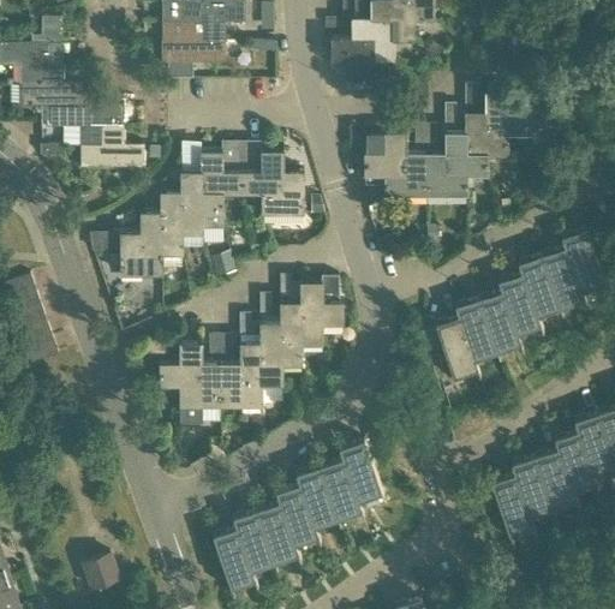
[(415,22),(412,22),(412,1),(390,1),(390,0),(370,0),(371,21),(392,22),(393,42),(415,42),(415,22)]
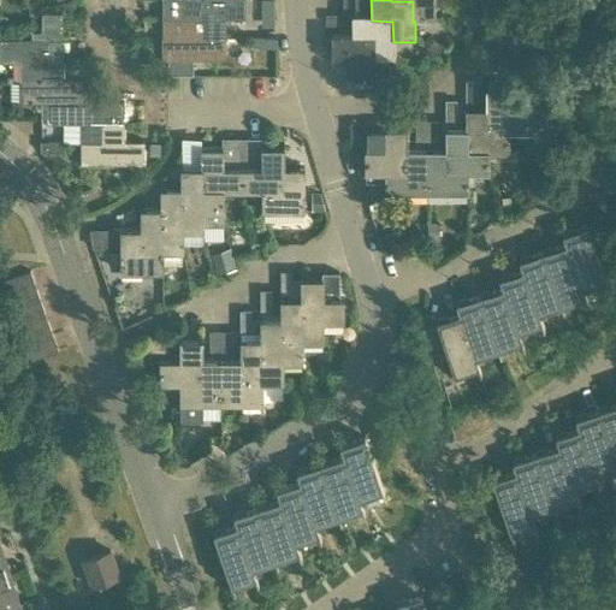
[(391,0),(391,1),(413,1),(413,22),(415,22),(434,22),(434,0),(391,0)]
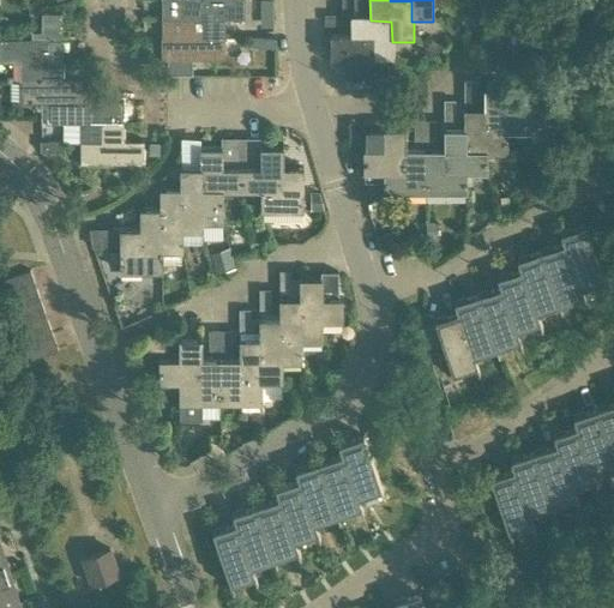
[(203,43),(224,43),(224,25),(245,25),(245,1),(224,1),(223,2),(181,4),(181,5),(161,5),(161,22),(181,22),(203,22),(203,43)]
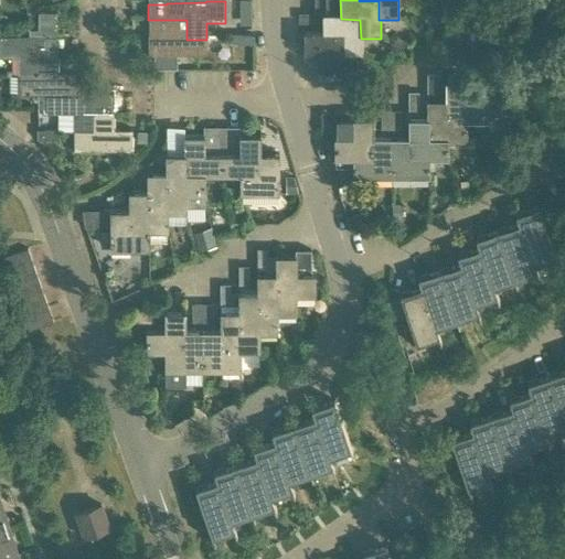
[(240,7),(241,33),(253,33),(253,7),(240,7)]
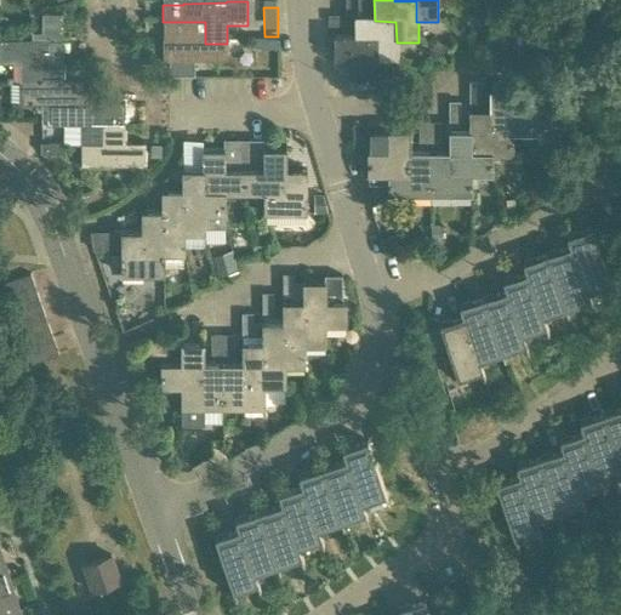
[(40,68),(63,67),(62,21),(43,22),(43,41),(32,41),(32,47),(0,47),(0,69),(20,69),(21,87),(41,87),(40,68)]
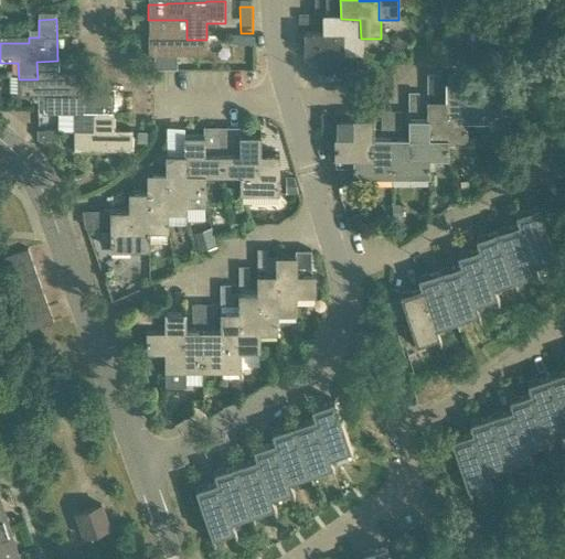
[(321,19),(321,38),(322,39),(342,39),(342,57),(360,57),(360,39),(361,39),(360,20),(341,19),(321,19)]
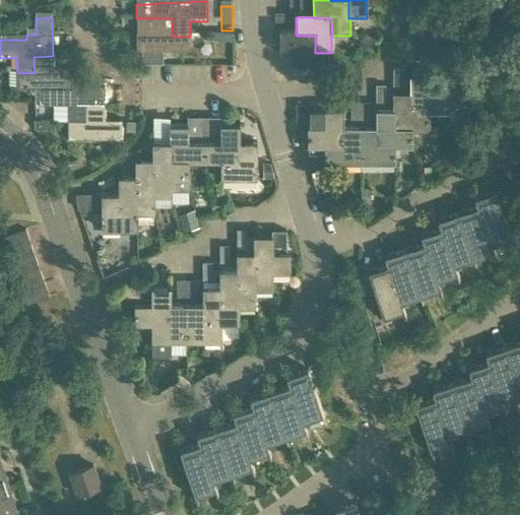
[(172,18),(153,18),(136,18),(136,56),(143,56),(143,65),(161,65),(161,55),(190,55),(190,37),(172,37),(172,18)]
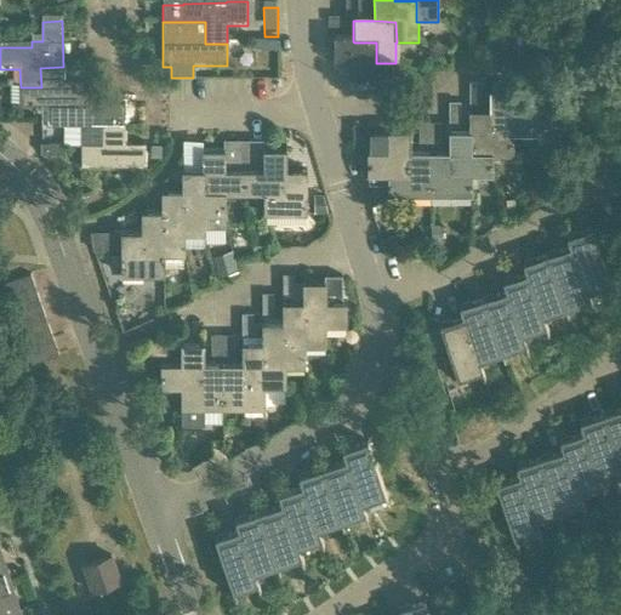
[(341,22),(328,22),(328,32),(341,32),(341,22)]
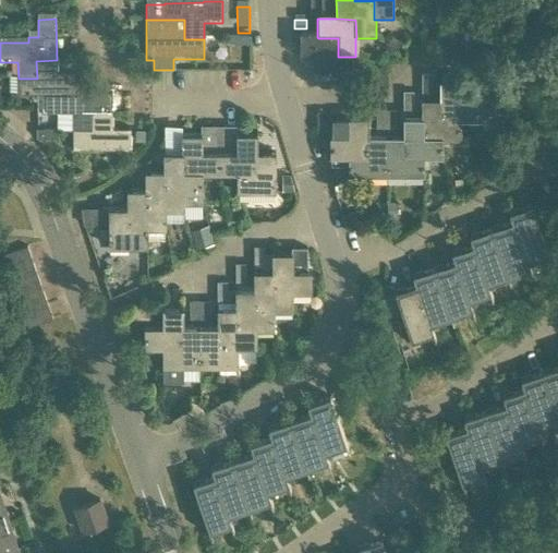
[(338,57),(338,38),(318,38),(317,37),(299,37),(299,58),(317,58),(317,75),(338,75),(338,57)]
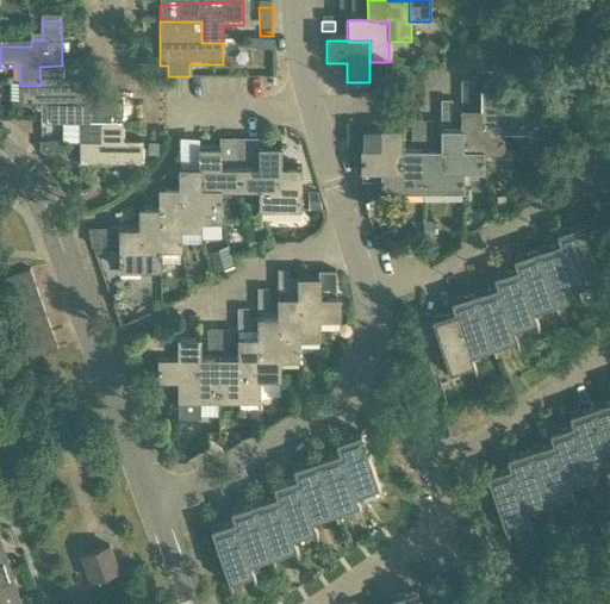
[(273,43),(257,43),(257,53),(273,53),(273,43)]
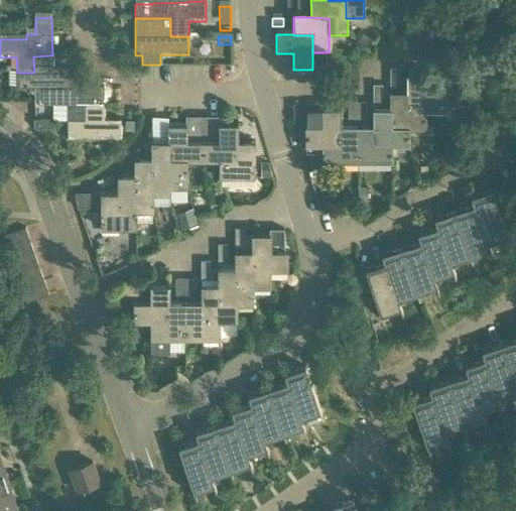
[(358,36),(352,43),(364,54),(370,47),(358,36)]
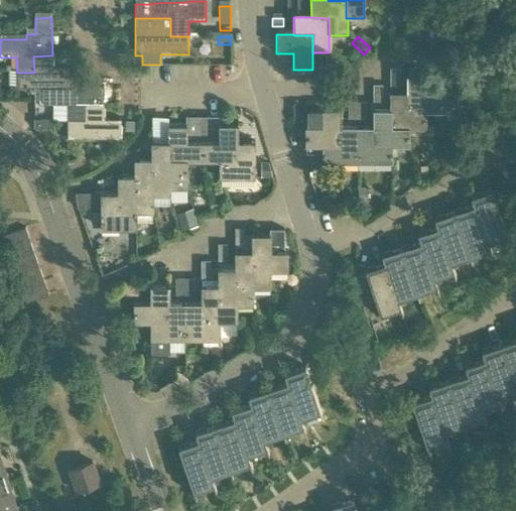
[(53,72),(52,55),(33,56),(34,73),(17,73),(17,92),(38,92),(50,92),(50,91),(69,91),(69,89),(70,89),(70,72),(53,72)]
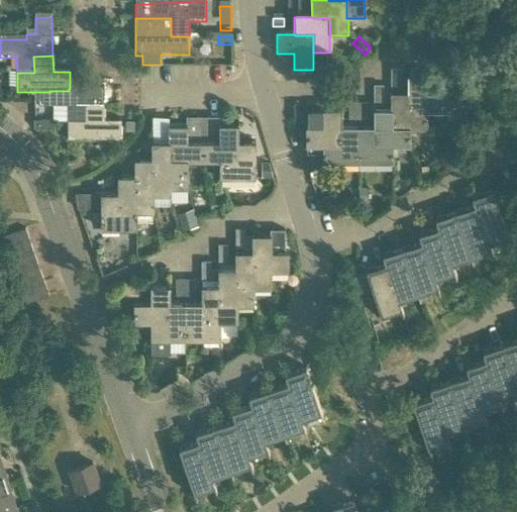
[(442,72),(442,96),(427,96),(427,79),(407,79),(407,95),(407,114),(426,114),(427,115),(427,125),(442,125),(442,119),(458,119),(458,72),(442,72)]
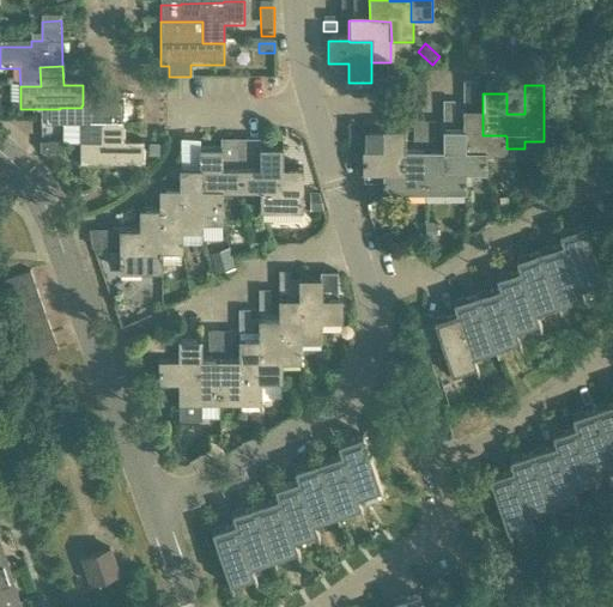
[(425,96),(425,86),(413,86),(413,96),(425,96)]
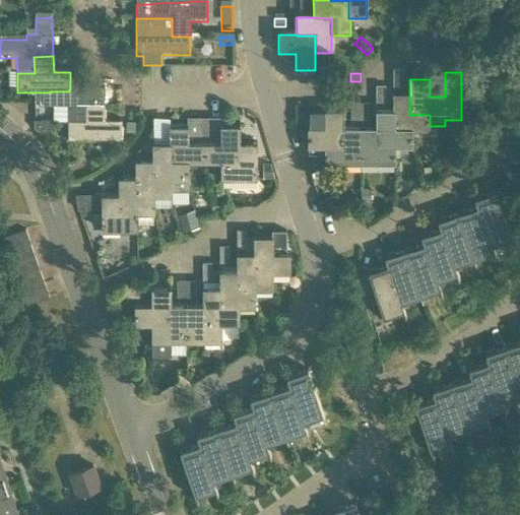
[(105,89),(86,89),(70,89),(69,89),(69,91),(51,91),(51,92),(39,92),(40,110),(68,110),(68,125),(86,125),(85,108),(105,108),(105,89)]
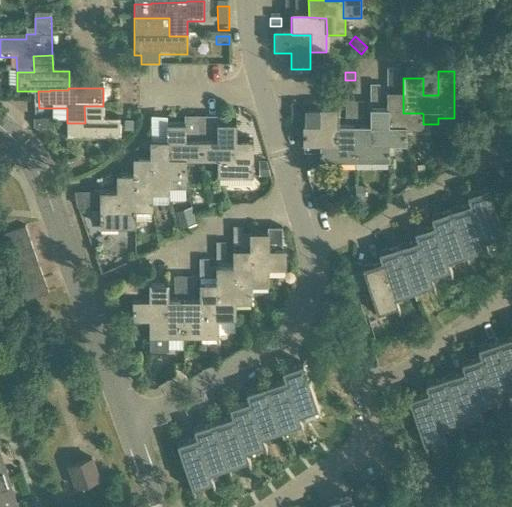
[(405,131),(406,131),(423,131),(423,124),(423,114),(422,113),(403,113),(403,94),(386,94),(386,112),(388,112),(388,130),(405,130),(405,131)]
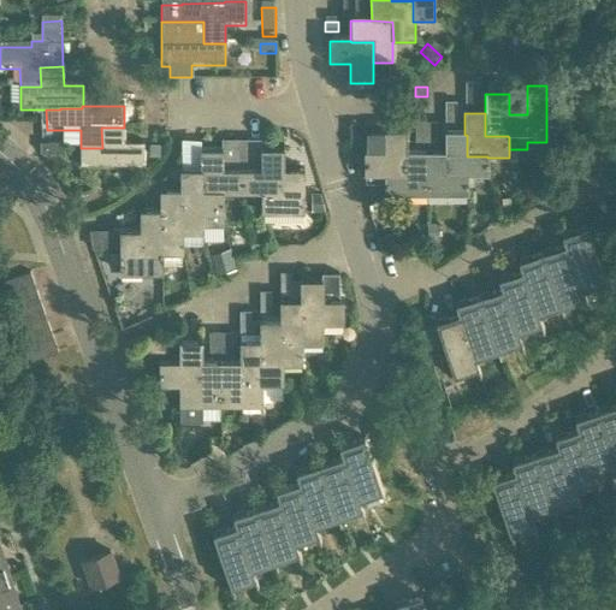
[(124,147),(124,128),(101,128),(102,148),(81,148),(81,170),(144,170),(144,147),(124,147)]
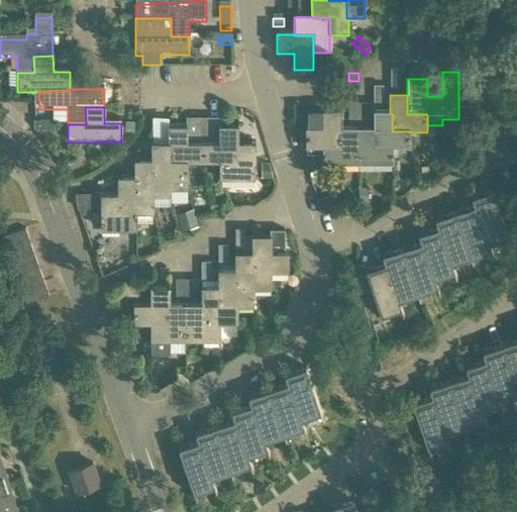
[(341,129),(342,129),(342,113),(325,113),(324,107),(307,107),(294,107),(294,125),(301,149),(307,149),(307,156),(322,156),(322,149),(323,149),(323,148),(340,148),(341,129)]
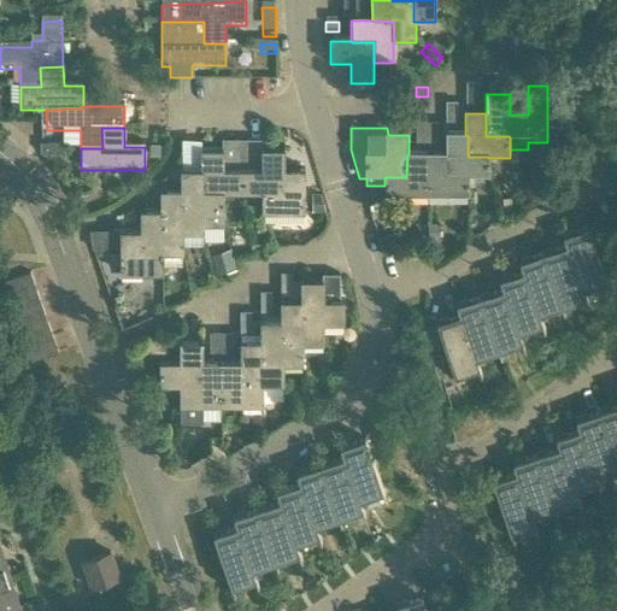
[(468,135),(465,135),(446,135),(446,154),(447,157),(448,176),(469,178),(489,178),(489,158),(488,158),(488,157),(468,157),(468,135)]
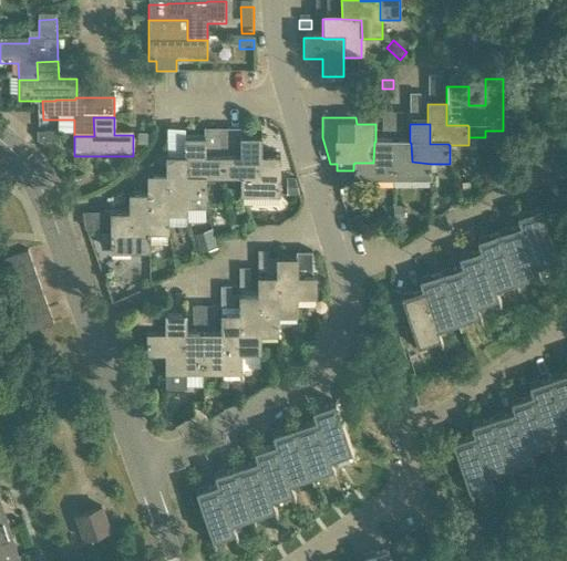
[(206,159),(217,159),(217,132),(204,132),(204,141),(206,141),(206,159)]
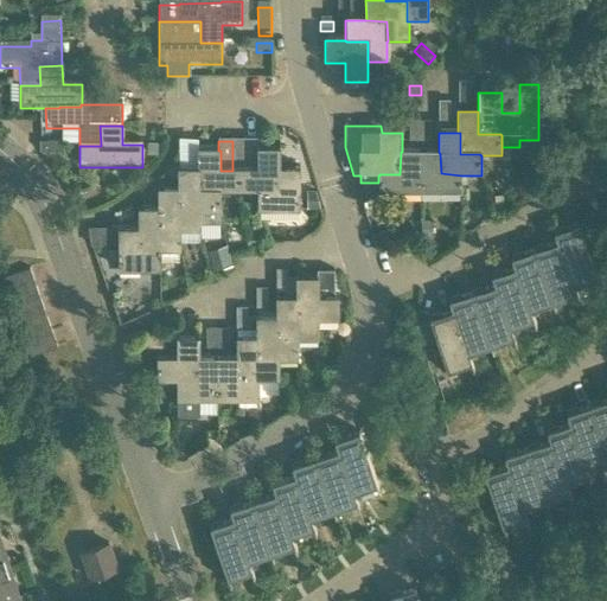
[(232,171),(238,171),(246,171),(246,141),(232,141),(232,171)]
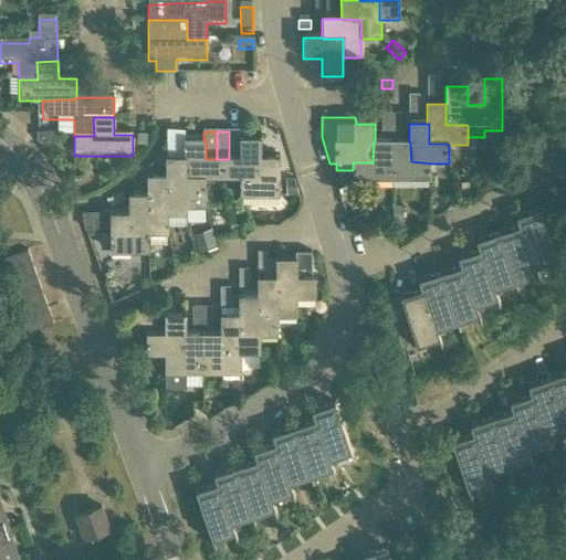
[(242,131),(229,131),(229,159),(240,159),(240,140),(242,140),(242,131)]
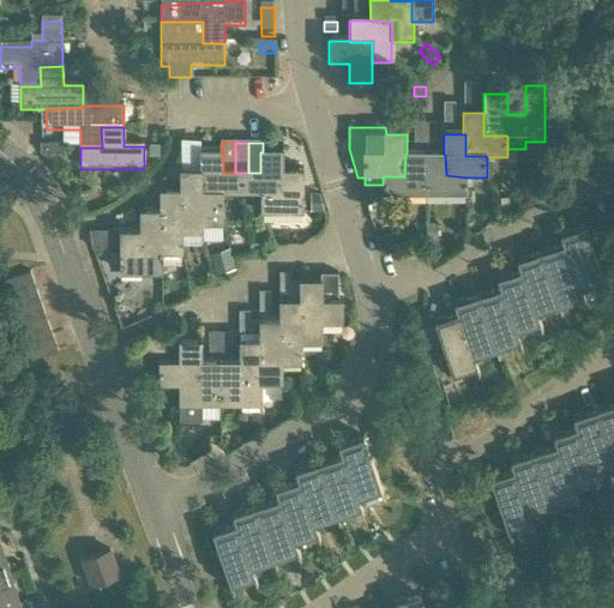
[(41,157),(52,157),(52,148),(41,146),(41,157)]
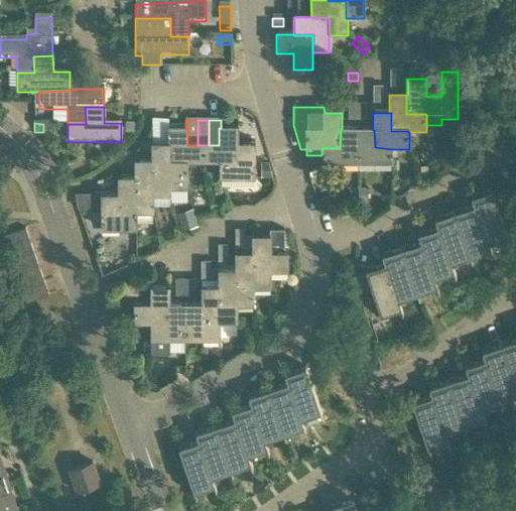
[(53,124),(43,124),(43,132),(53,132),(53,124)]
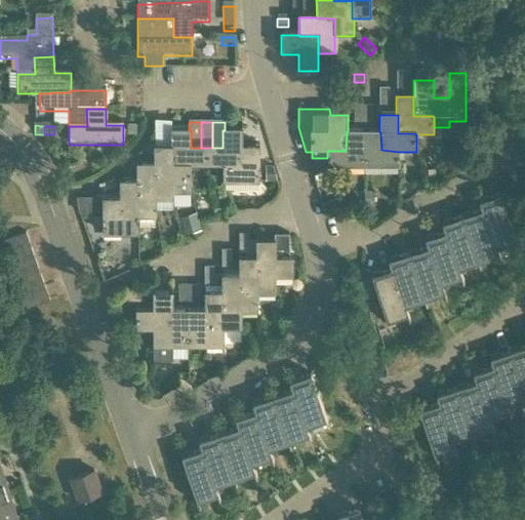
[(135,138),(135,129),(127,129),(127,138),(135,138)]
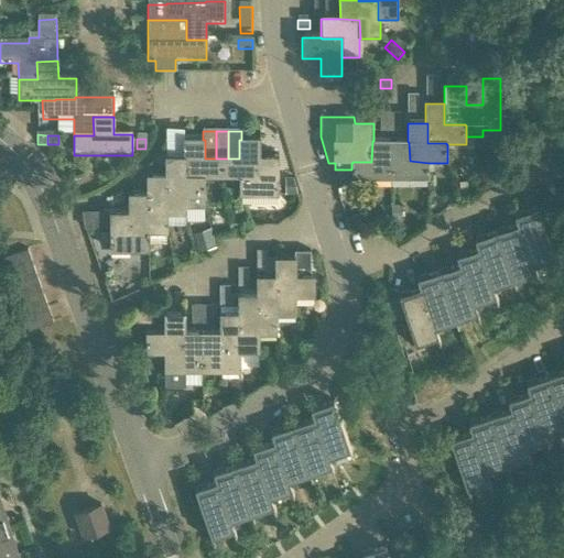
[(185,179),(205,179),(221,179),(221,159),(216,159),(205,159),(205,140),(203,140),(183,140),(183,159),(185,160),(185,179)]
